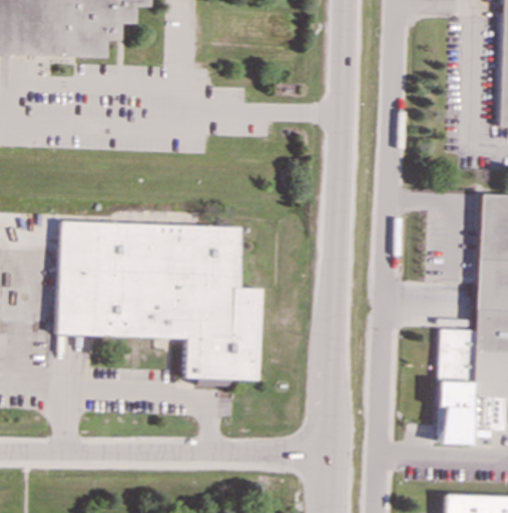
[(0,0),(0,54),(105,57),(105,39),(119,40),(119,23),(134,23),(134,6),(148,6),(148,0),(0,0)]
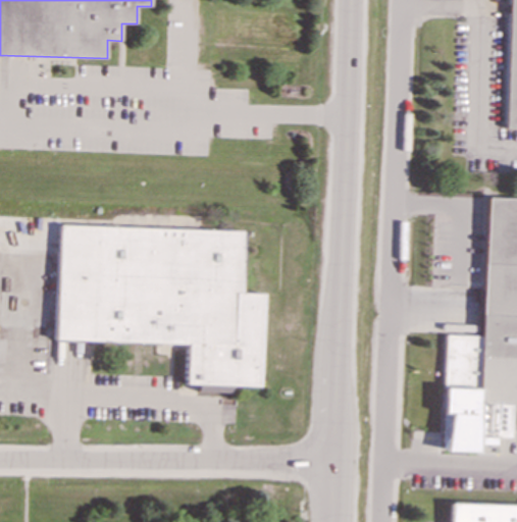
[(516,198),(488,198),(485,335),(449,335),(447,431),(450,432),(449,451),(481,452),(481,444),(497,444),(498,437),(513,437),(515,405),(516,405),(516,198)]
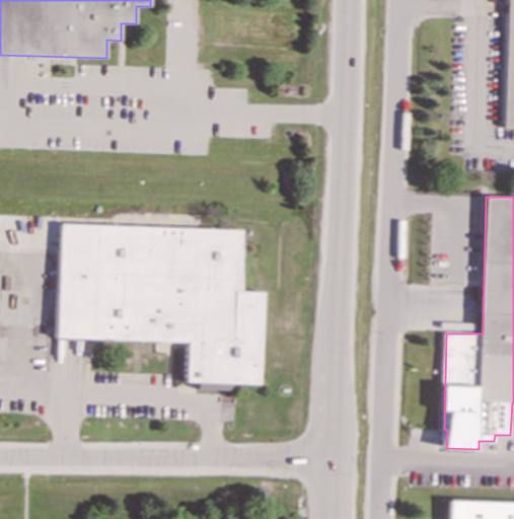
[(58,339),(189,342),(188,381),(201,381),(201,389),(233,390),(233,383),(262,384),(265,291),(243,291),(244,229),(61,224),(58,339)]
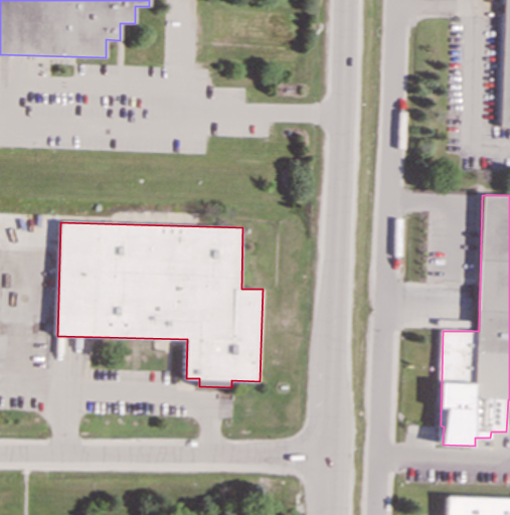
[(442,329),(477,331),(478,322),(442,321),(442,329)]
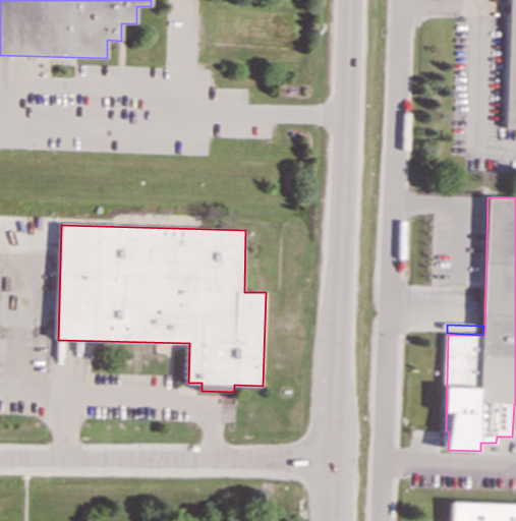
[(515,503),(453,502),(452,520),(515,520),(515,503)]
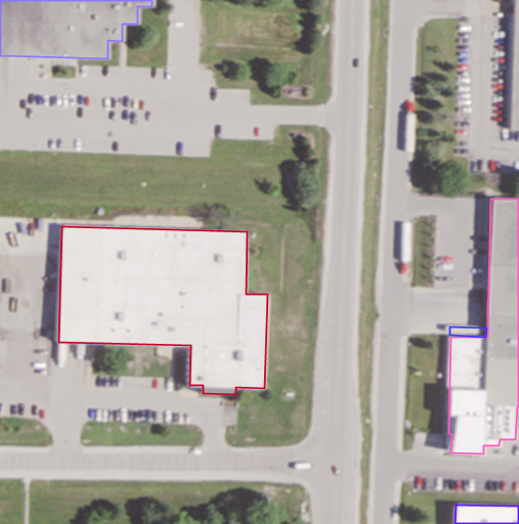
All buildings are outlined.
